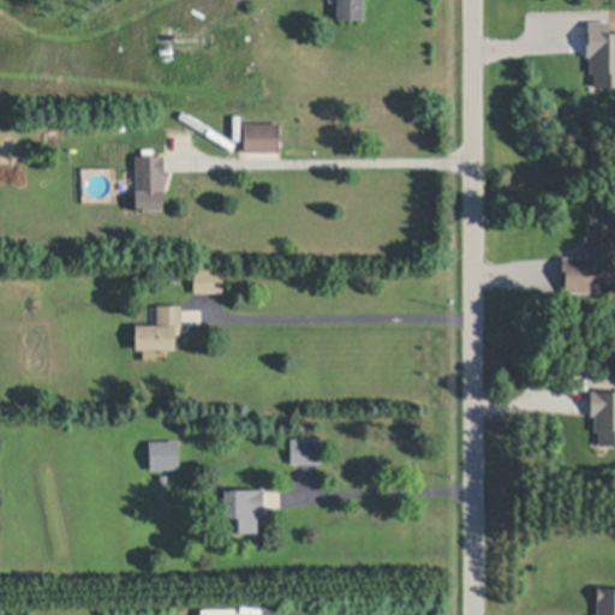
[(363,0),(363,17),(338,17),(338,0),(363,0)]
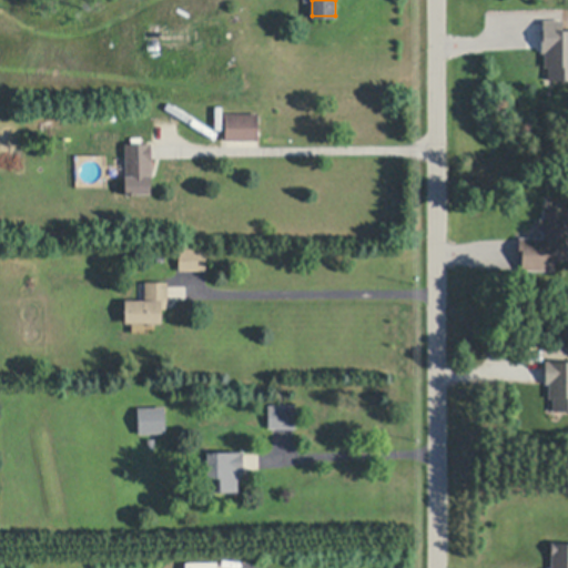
[(563,20),(563,30),(567,30),(567,79),(549,79),(549,66),(545,66),(545,52),(543,52),(543,34),(544,34),(544,20),(563,20)]
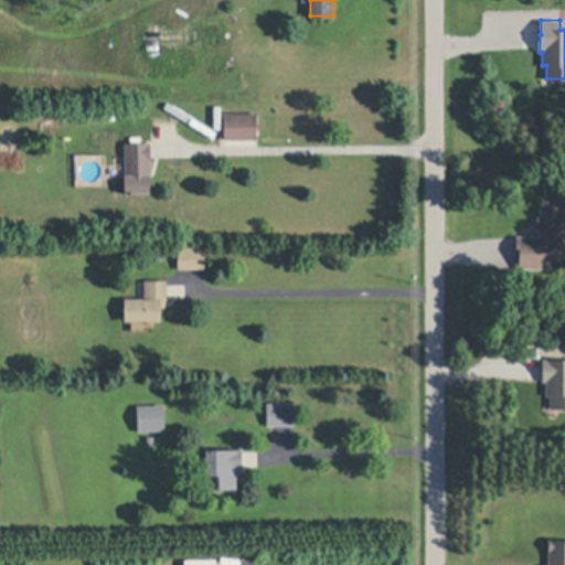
[(257,112),(257,138),(225,138),(225,112),(257,112)]
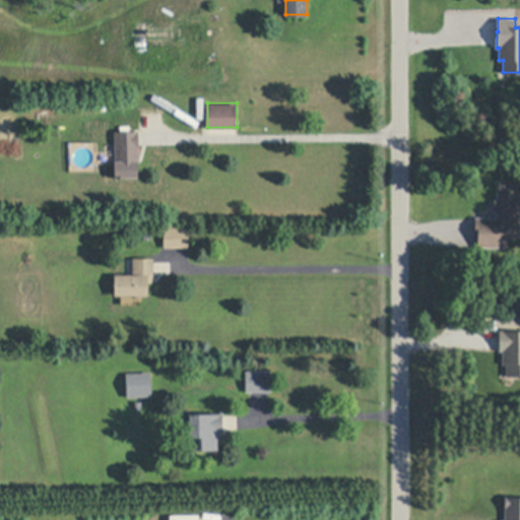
[(137,177),(115,177),(114,131),(138,131),(139,160),(137,160),(137,177)]
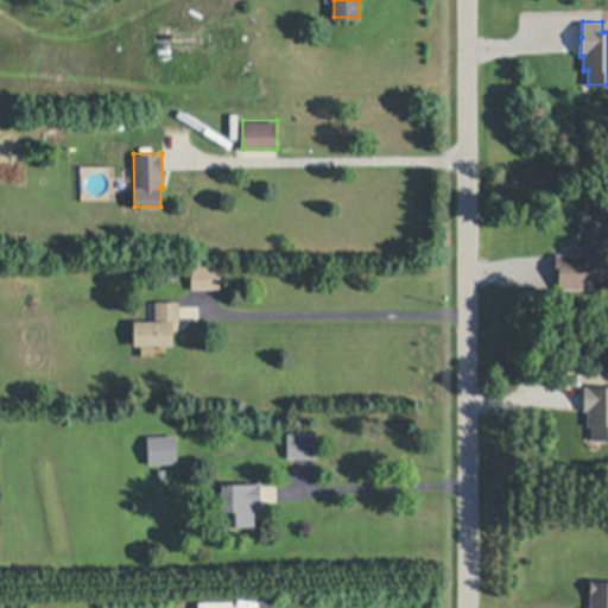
[(607,223),(607,276),(593,276),(593,286),(559,286),(559,277),(556,277),(556,252),(581,253),(582,245),(578,245),(578,233),(582,233),(583,222),(607,223)]
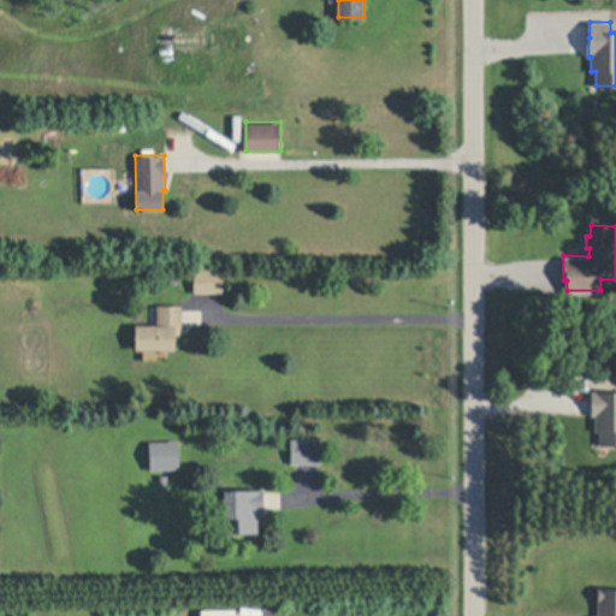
[(224,290),(195,291),(194,267),(223,267),(224,290)]
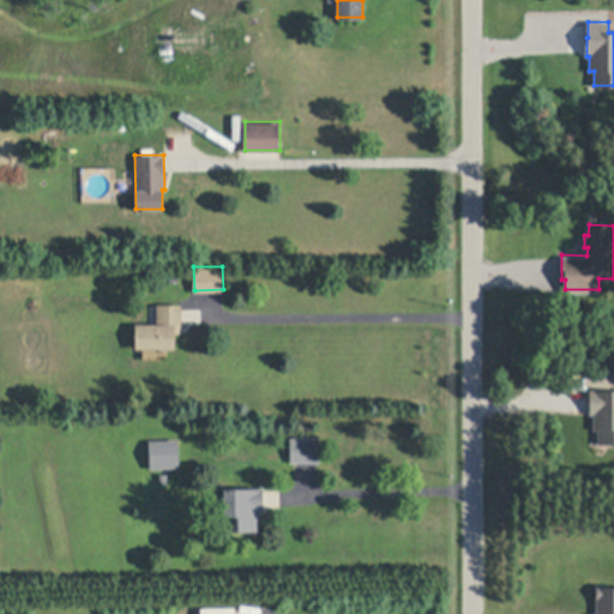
[(175,347),(137,348),(137,324),(158,324),(157,305),(181,305),(182,333),(175,333),(175,347)]
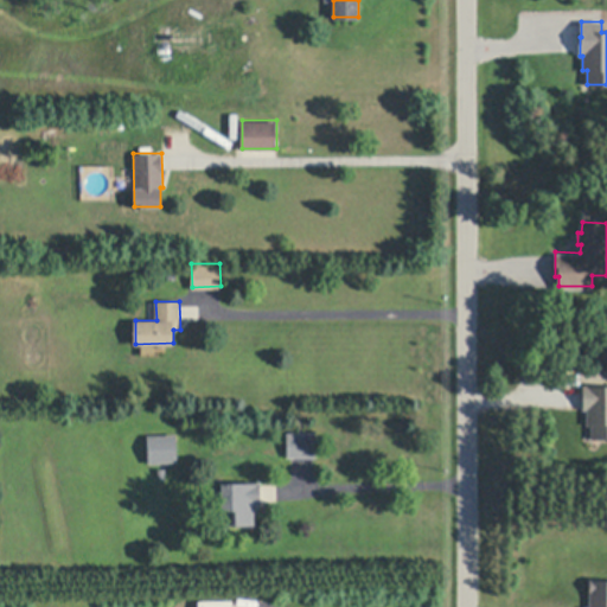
[(606,384),(606,438),(593,438),(592,423),(588,423),(587,408),(585,408),(583,385),(606,384)]
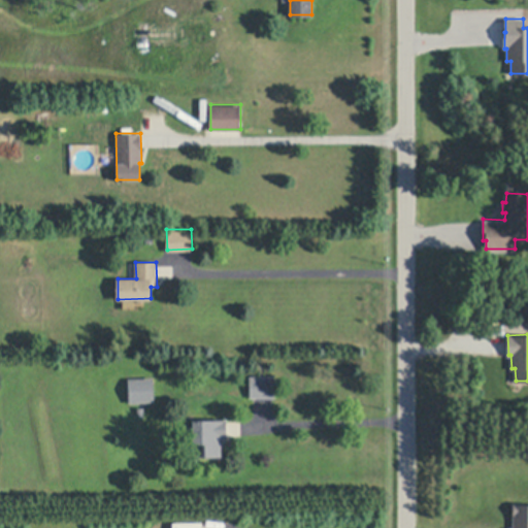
[(274,396),(251,396),(250,376),(274,376),(274,396)]
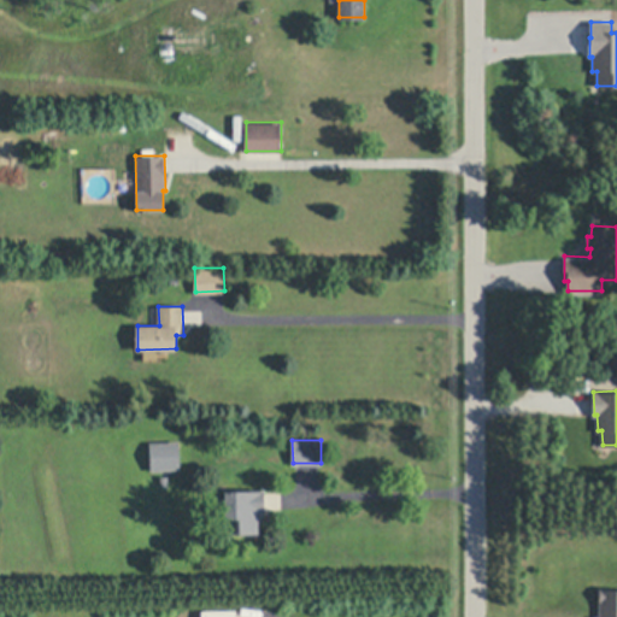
[(181,469),(152,469),(151,442),(180,441),(181,469)]
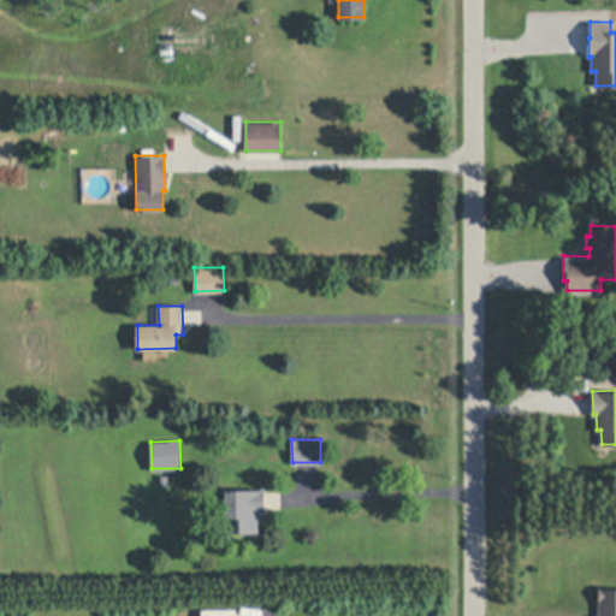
[(256,532),(225,533),(224,489),(264,489),(264,511),(261,511),(261,517),(256,517),(256,532)]
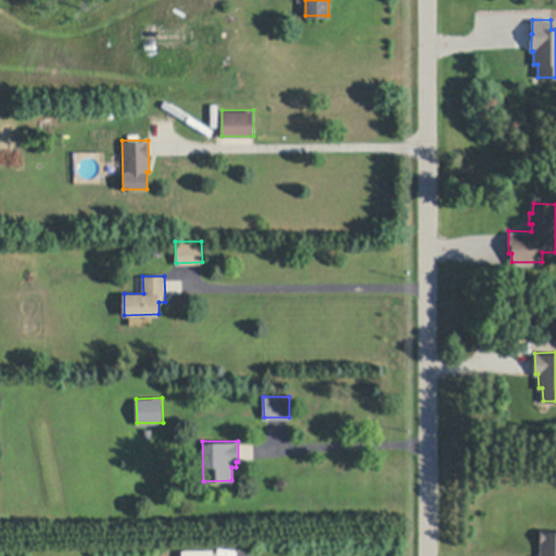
[(555,555),(540,555),(541,530),(555,530),(555,555)]
